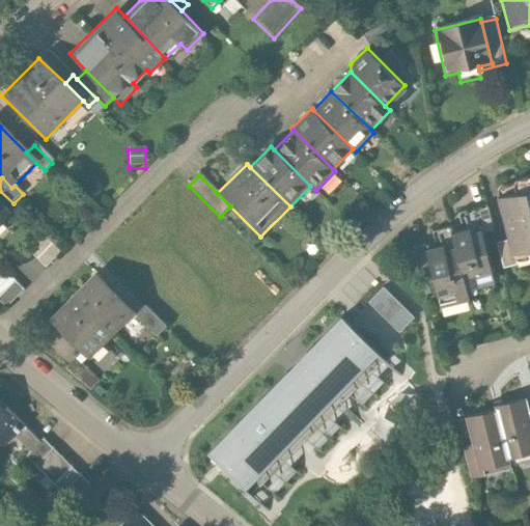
[(529,177),(519,181),(518,186),(503,190),(499,194),(510,242),(515,260),(520,261),(529,258),(529,177)]
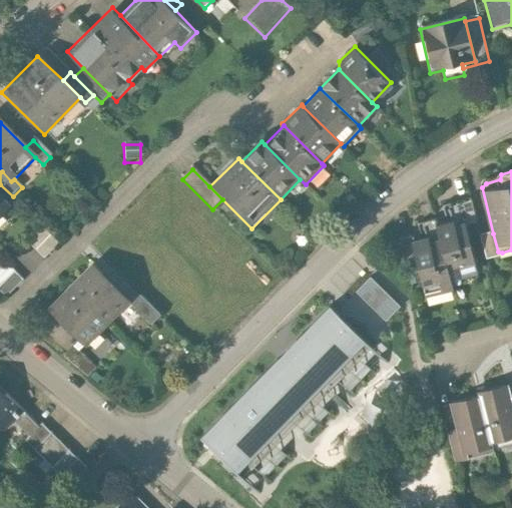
[(0,216),(10,206),(0,196),(0,186),(0,216)]
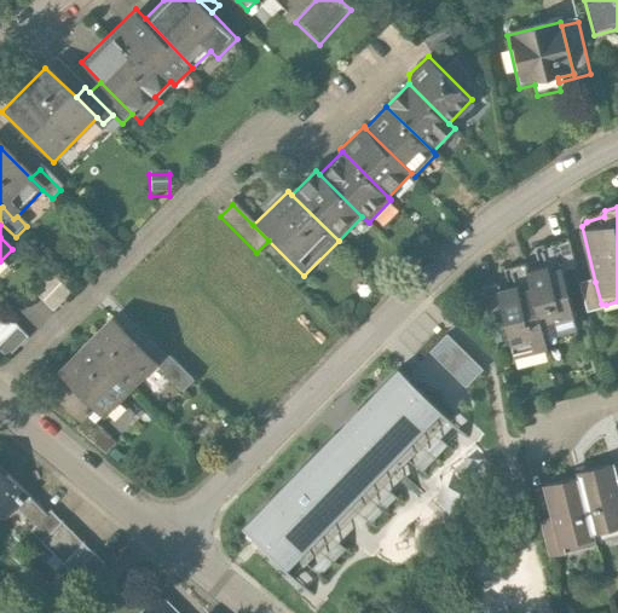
[(560,262),(562,275),(575,272),(567,242),(535,250),(538,269),(560,262)]
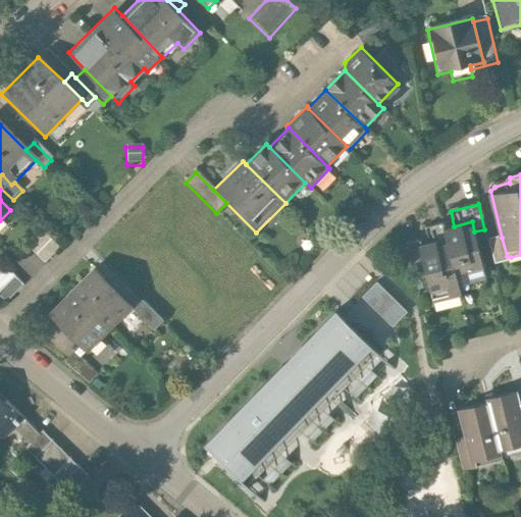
[(445,227),(448,241),(458,289),(485,282),(474,231),(472,221),(454,226),(445,227)]
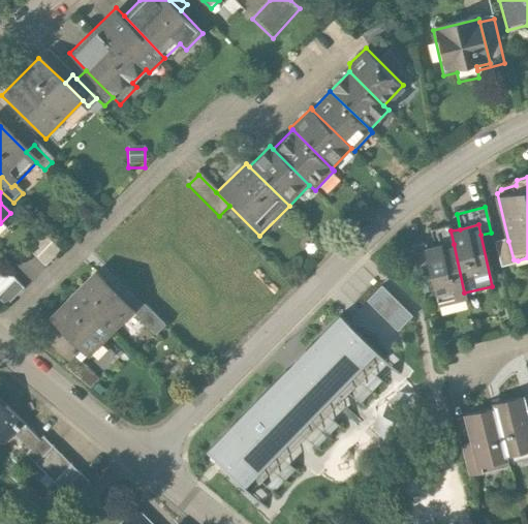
[(454,244),(451,230),(448,225),(429,230),(434,248),(454,244)]
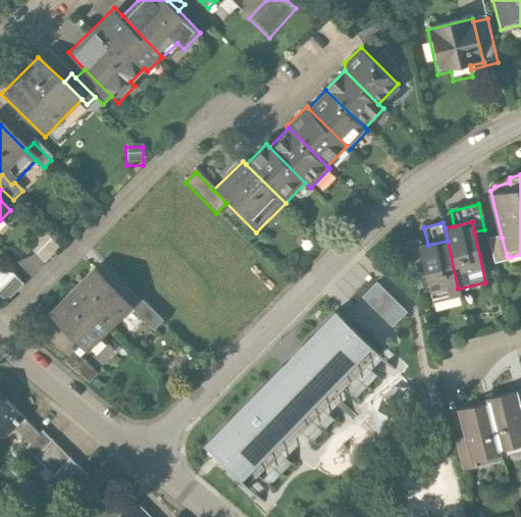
[(44,231),(27,250),(44,267),(62,249),(44,231)]
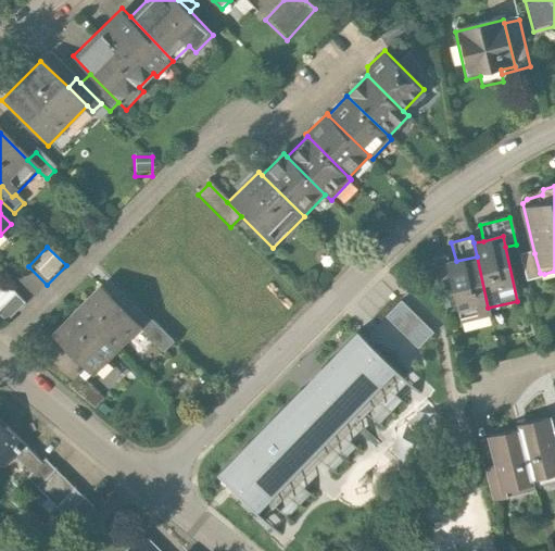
[(540,273),(534,253),(521,257),(528,284),(541,280),(540,273)]
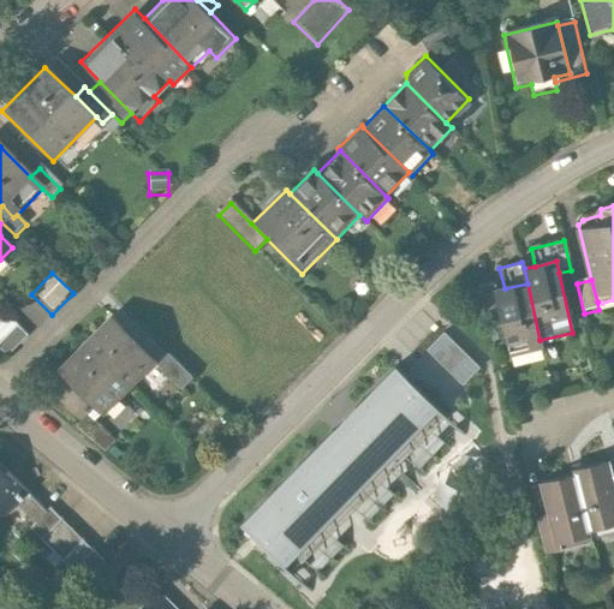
[(540,340),(528,284),(505,288),(496,290),(502,314),(512,360),(543,353),(540,340)]
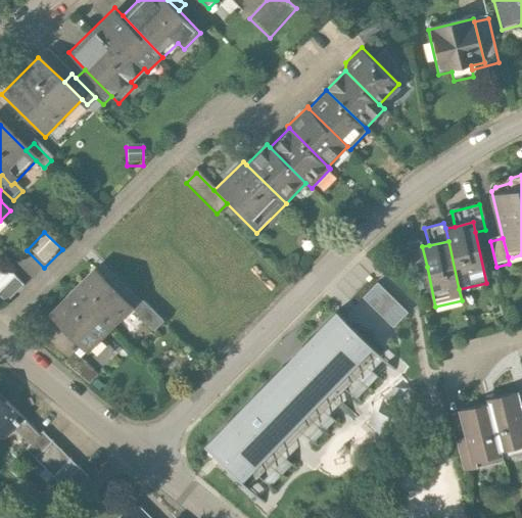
[(412,271),(427,267),(422,246),(421,242),(406,246),(412,271)]
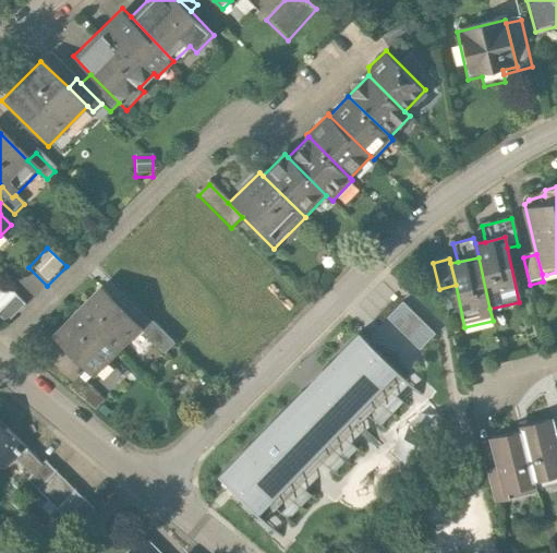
[(77,311),(121,352),(141,332),(144,327),(138,322),(101,286),(77,311)]
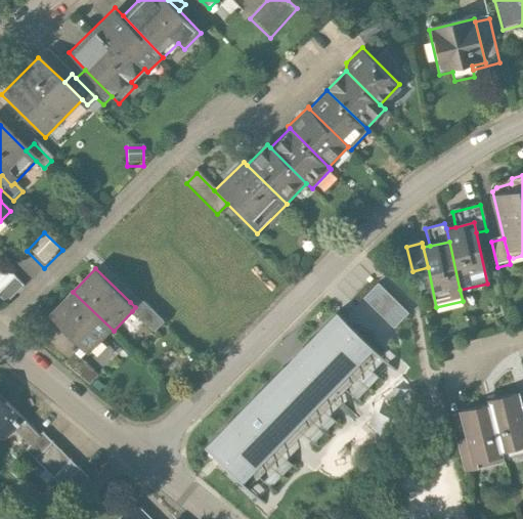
[(0,300),(5,306),(23,290),(4,271),(0,274),(0,300)]
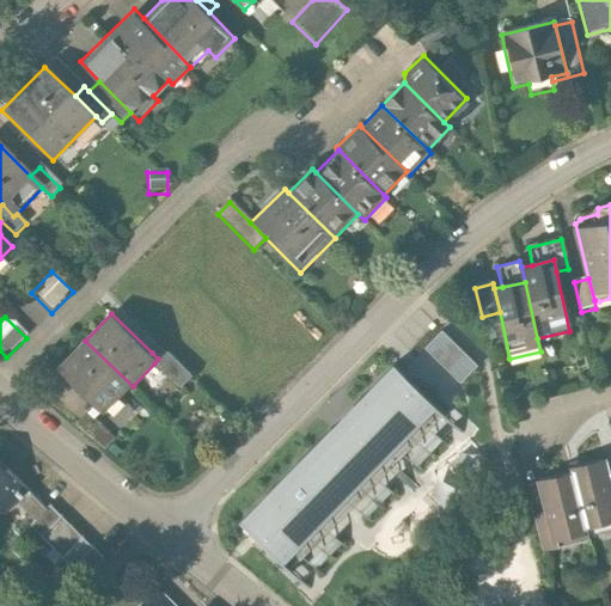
[(463,385),(480,366),(441,332),(425,352),(463,385)]
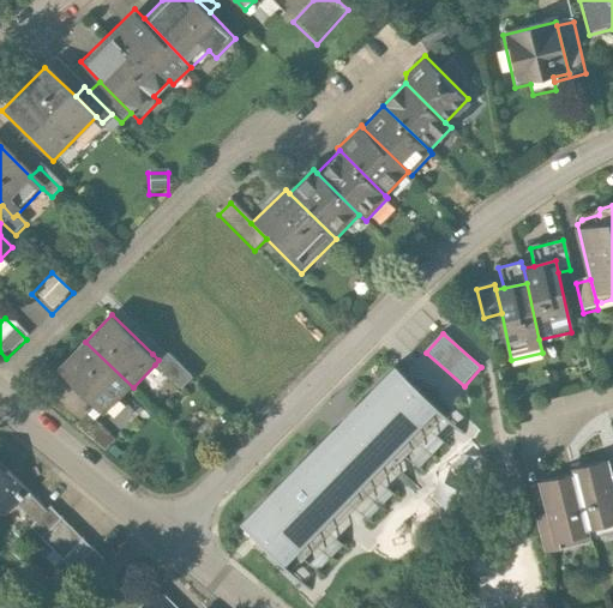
[(85,342),(59,369),(106,415),(133,387),(85,342)]
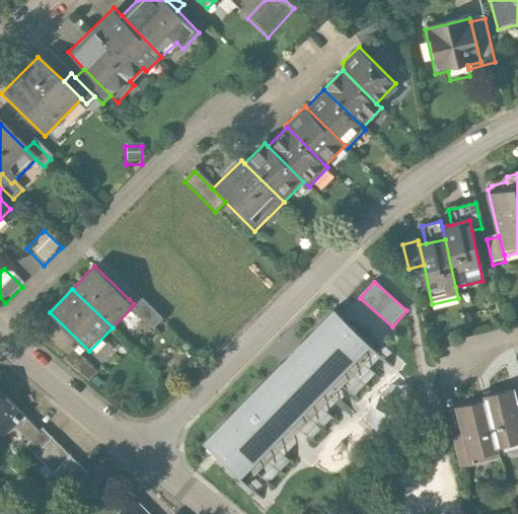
[(134,304),(131,308),(153,332),(163,321),(134,294),(129,299),(134,304)]
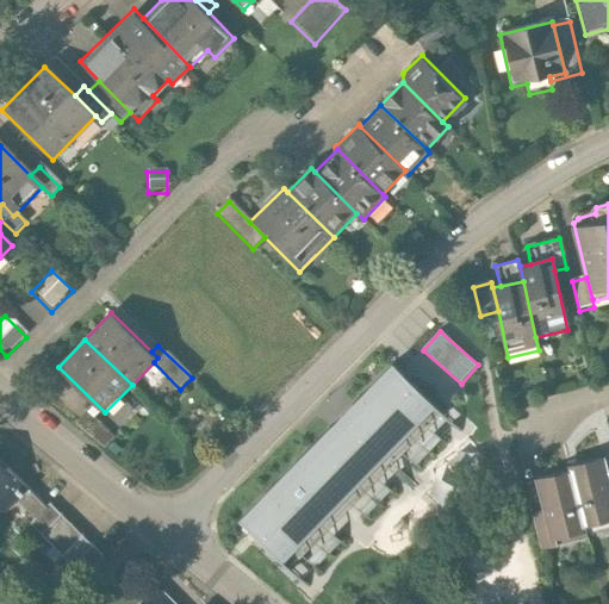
[(446,411),(396,361),(237,518),(287,568),(446,411)]
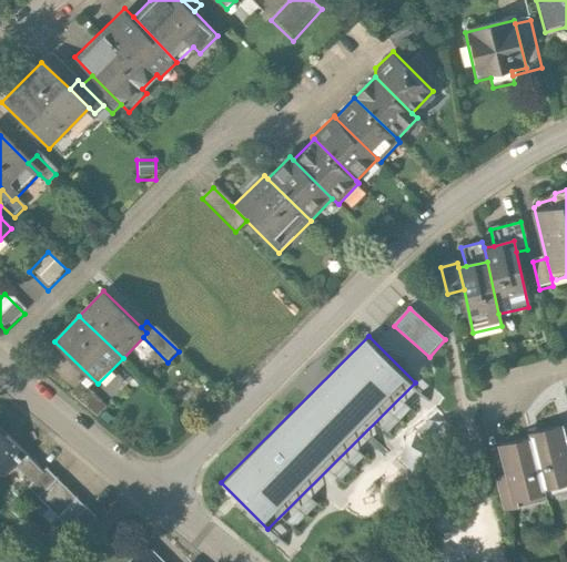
[(98,419),(107,409),(78,384),(69,394),(98,419)]
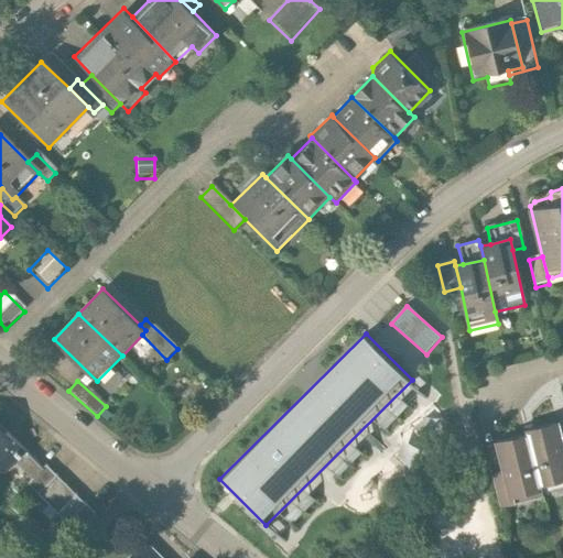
[(526,431),(527,437),(540,490),(562,483),(562,445),(558,424),(526,431)]
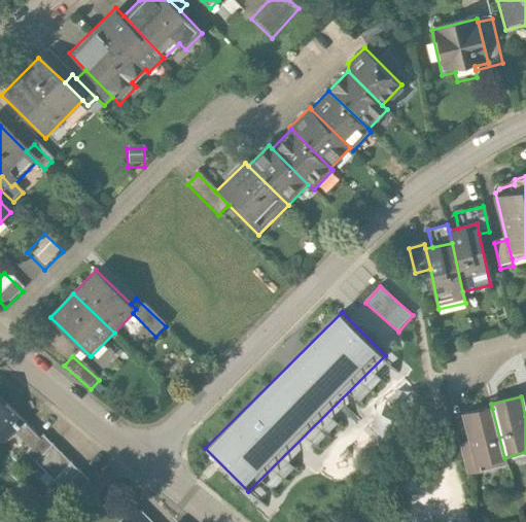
[(0,441),(3,445),(13,435),(23,425),(5,407),(0,412),(0,441)]
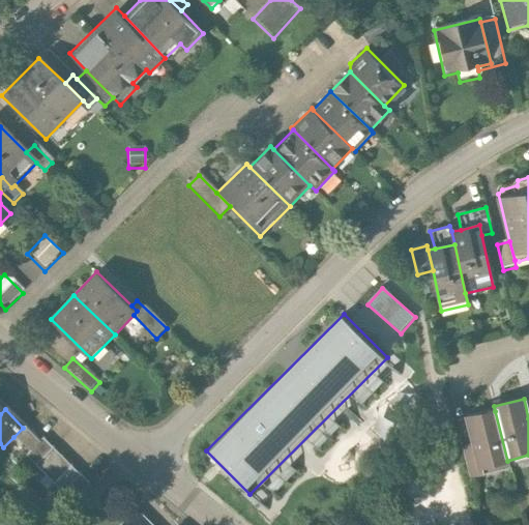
[(495,411),(465,418),(473,446),(479,472),(509,465),(507,461),(495,411)]
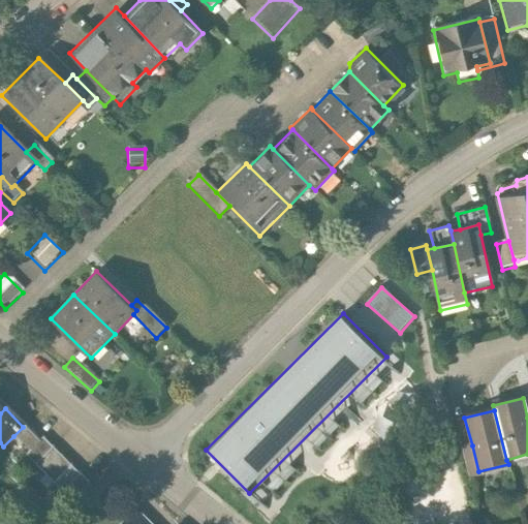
[(23,427),(13,436),(30,453),(39,443),(23,427)]
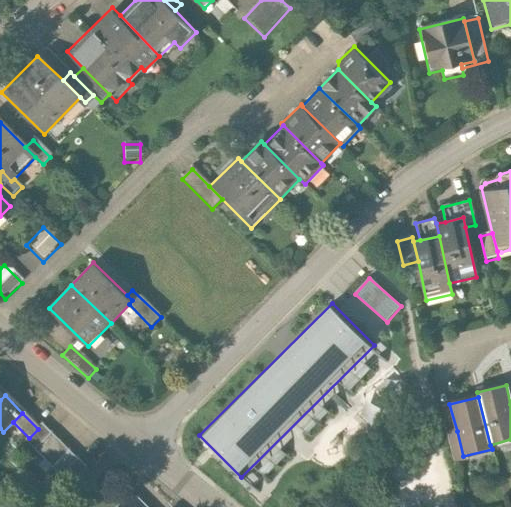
[(29,438),(24,443),(69,488),(86,471),(41,426),(38,429),(29,438)]
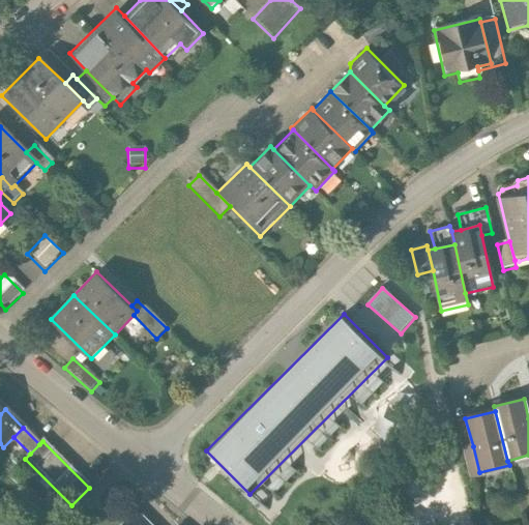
[(479,472),(473,446),(462,448),(469,479),(480,477),(479,472)]
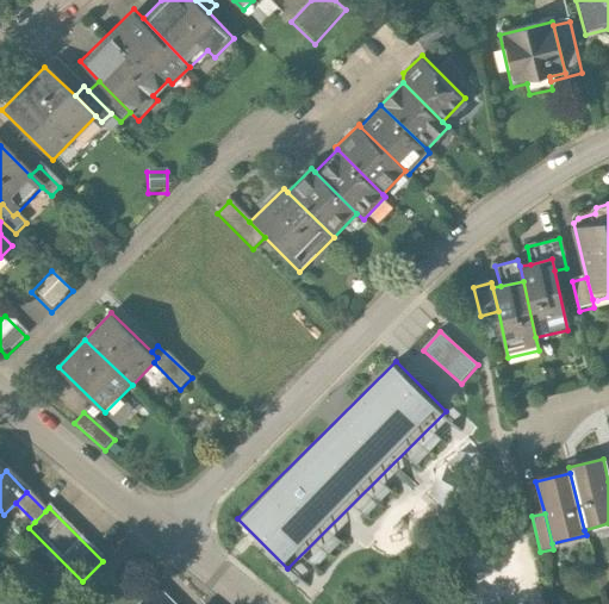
[(171,603),(155,589),(141,603),(171,603)]
